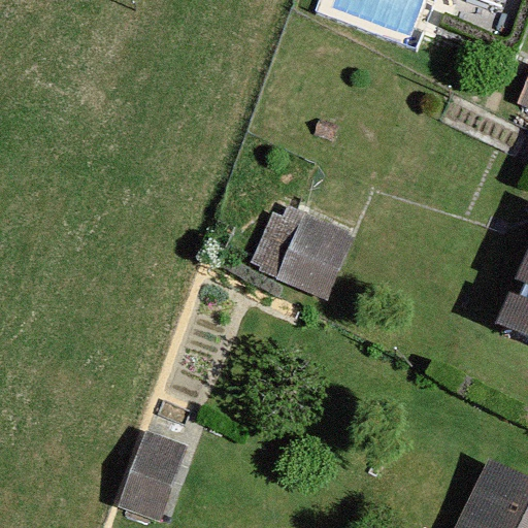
[(527,83),(519,104),(527,107),(527,83)]
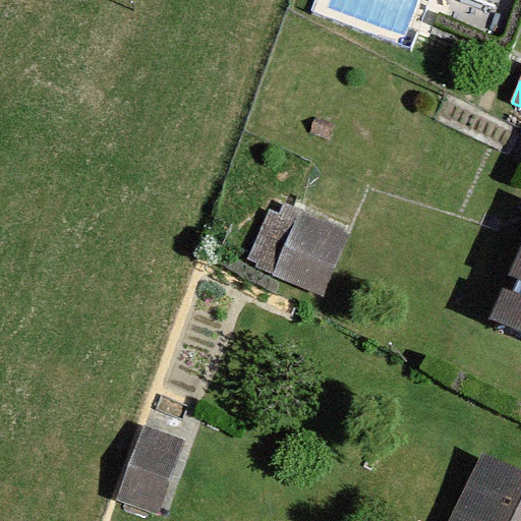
[(294,208),(285,204),(281,213),(269,208),(247,258),(262,264),(261,268),(324,294),(350,230),(294,208)]
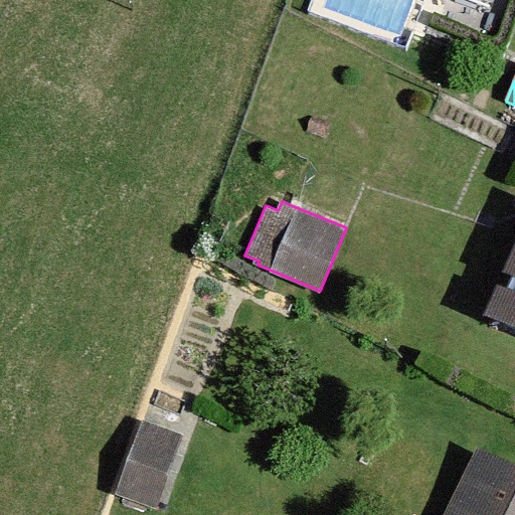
[(514,239),(483,314),(488,316),(514,327),(514,239)]
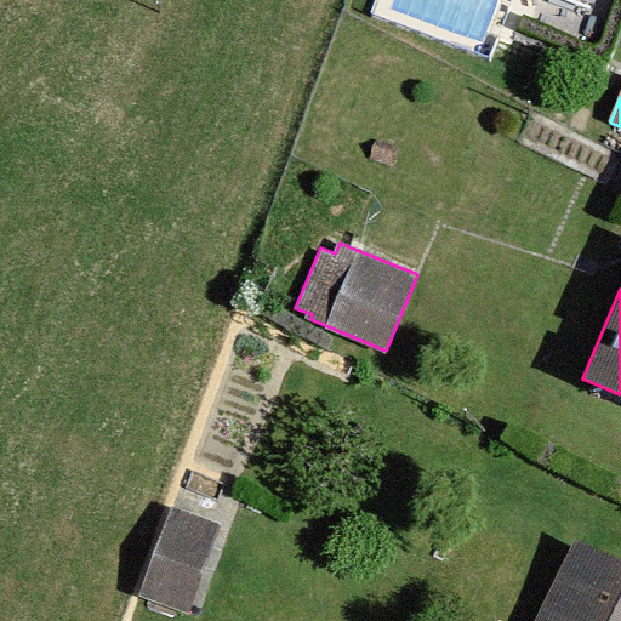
[(217,527),(170,511),(140,602),(187,617),(217,527)]
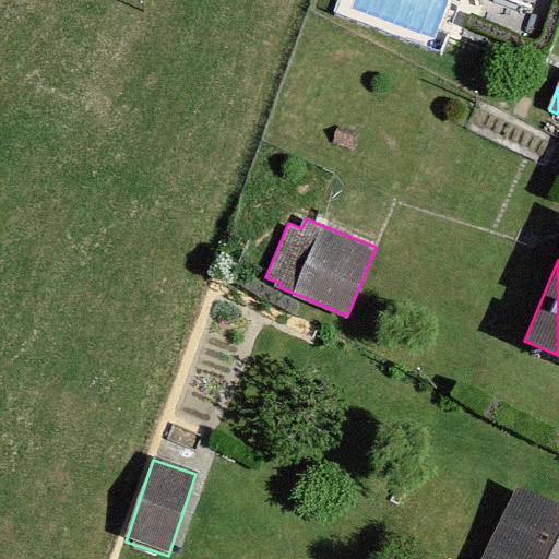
[(558,558),(558,509),(512,487),(477,558),(558,558)]
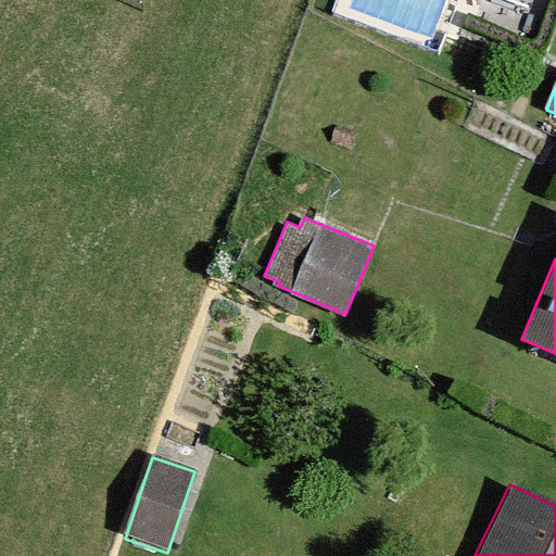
All buildings are outlined.
